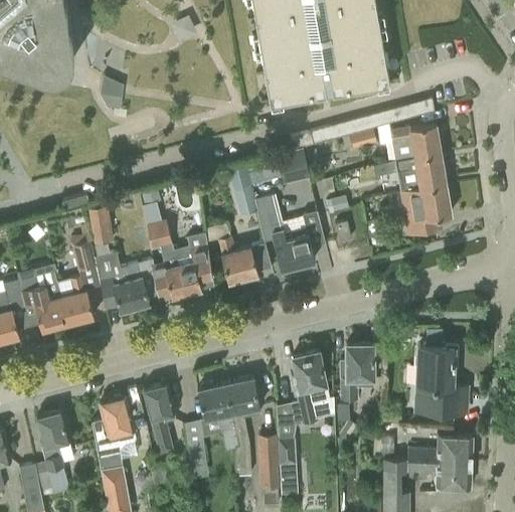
[(0,0),(0,59),(42,75),(46,76),(51,76),(55,76),(59,74),(62,72),(66,70),(68,66),(70,63),(72,59),(72,54),(72,50),(63,0),(0,0)]
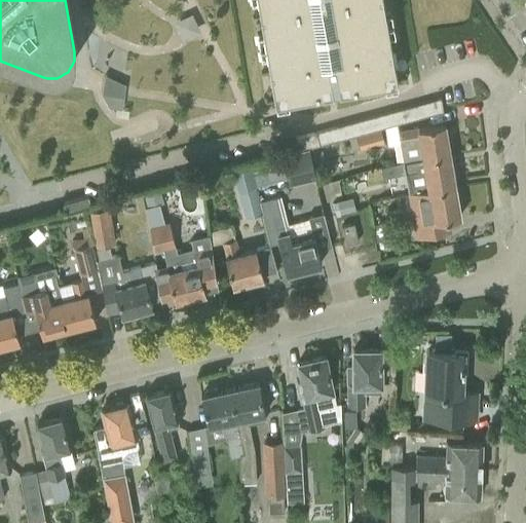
[(397,82),(384,11),(382,0),(257,0),(275,103),(333,94),(330,74),(335,73),(339,92),(397,82)]
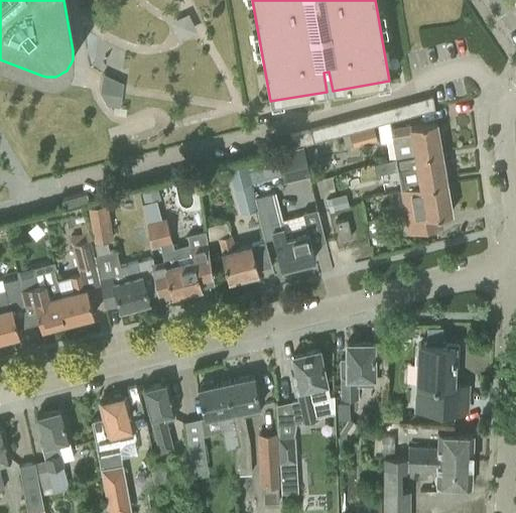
[(292,149),(389,123),(434,111),(432,99),(430,99),(289,138),(292,149)]
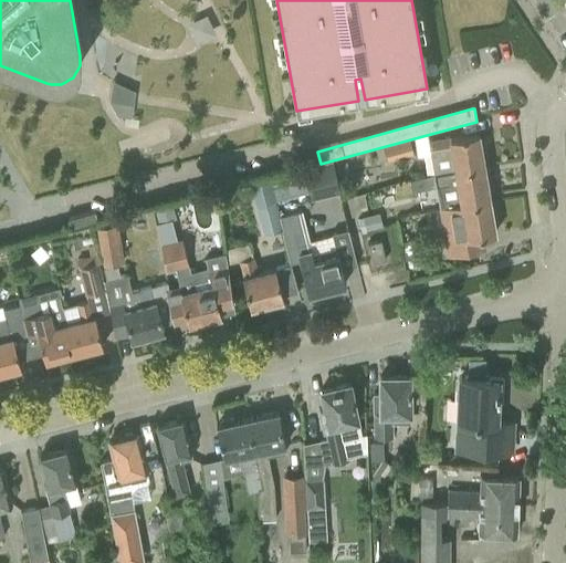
[(479,135),(457,139),(428,144),(433,177),(456,173),(484,167),(479,135)]
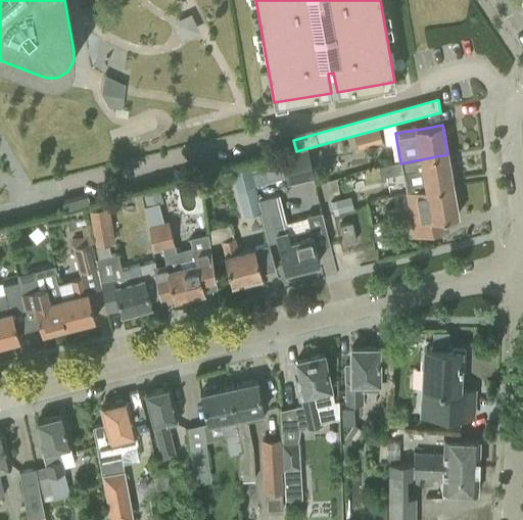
[(357,141),(360,154),(384,148),(381,135),(357,141)]
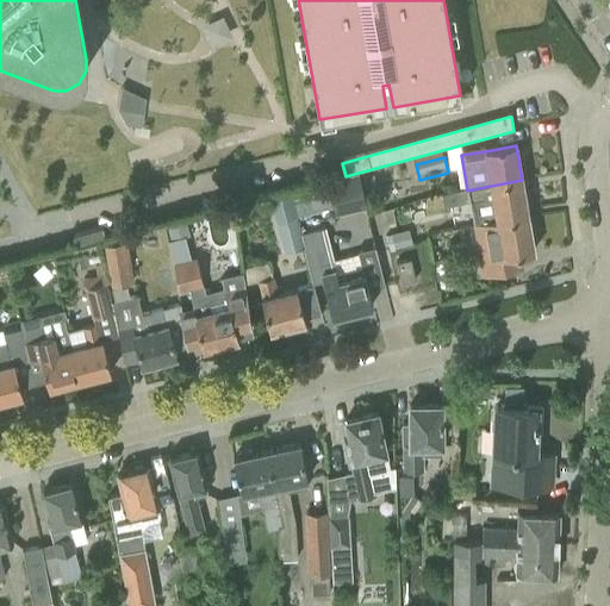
[(328,186),(337,220),(368,213),(359,179),(328,186)]
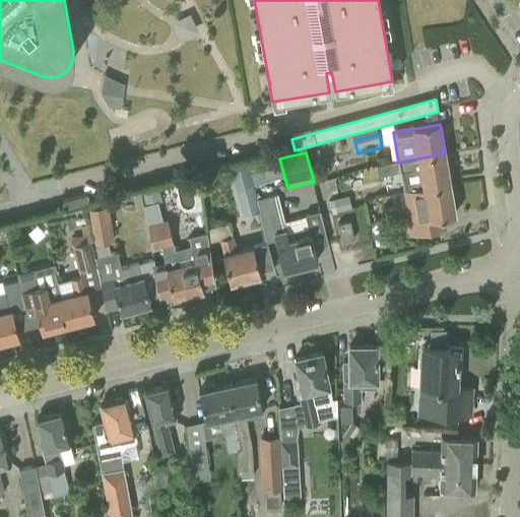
[(450,186),(445,153),(418,158),(398,163),(404,193),(424,190),(450,186)]
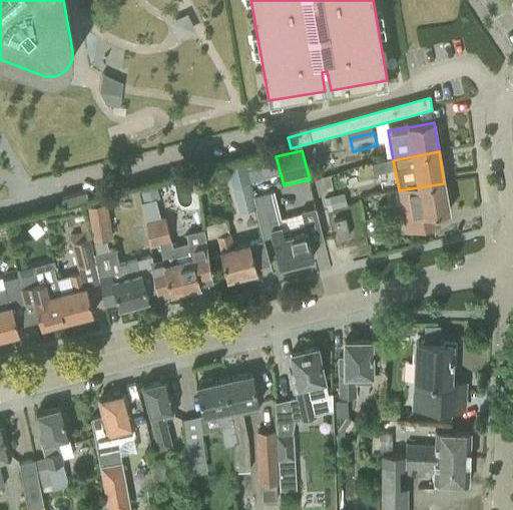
[(249,182),(231,186),(238,214),(255,210),(252,198),(249,182)]
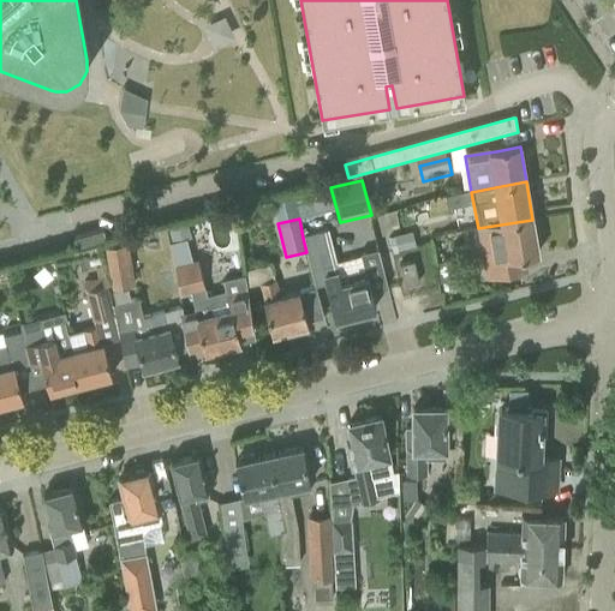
[(501,225),(478,228),(483,257),(488,281),(519,275),(515,259),(538,256),(532,220),(501,225)]
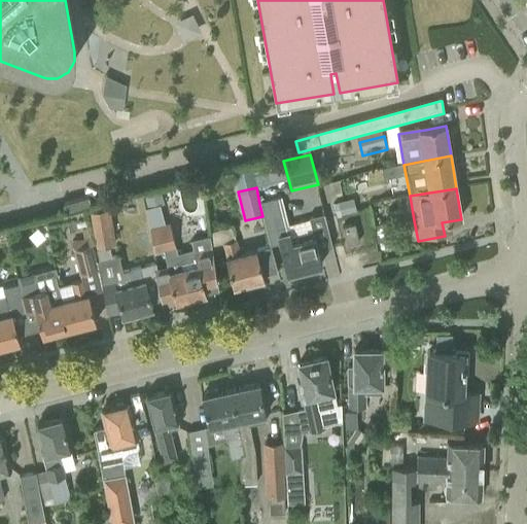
[(91,209),(88,199),(63,206),(66,216),(91,209)]
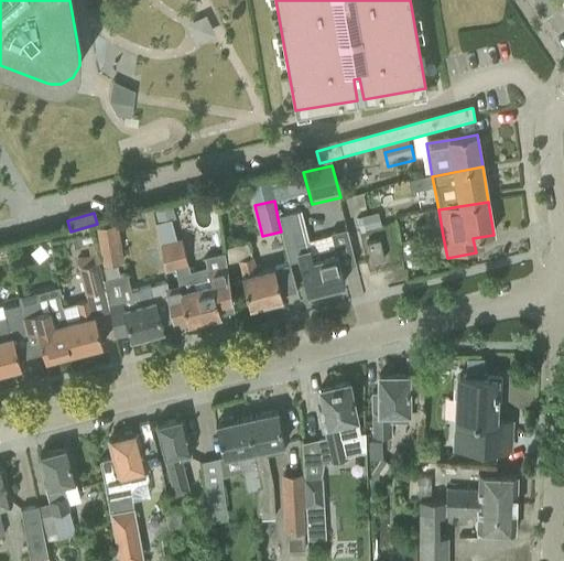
[(300,213),(278,218),(281,232),(289,265),(300,262),(300,265),(307,295),(313,293),(326,290),(344,284),(338,263),(331,235),(329,235),(331,238),(316,241),(307,244),(300,213)]
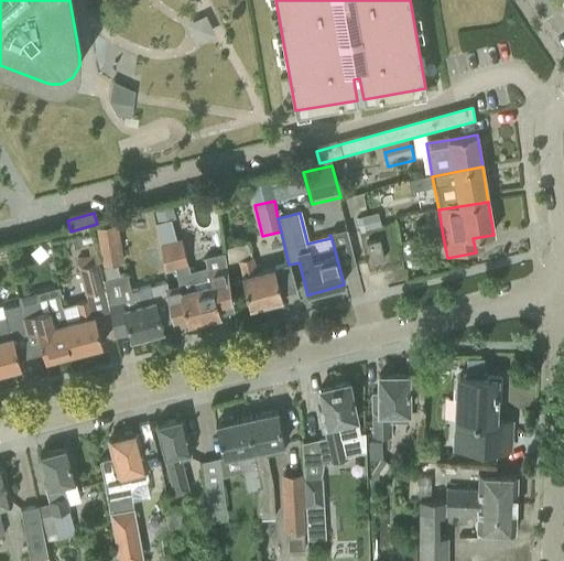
[(121,268),(116,228),(96,232),(102,270),(121,268)]
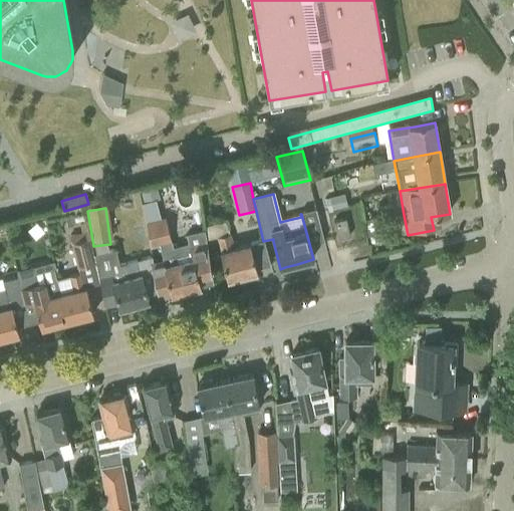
[(212,279),(205,233),(187,237),(189,245),(173,249),(165,220),(146,225),(149,249),(159,246),(163,262),(153,264),(150,265),(158,293),(158,295),(170,292),(171,296),(201,288),(199,283),(212,279)]
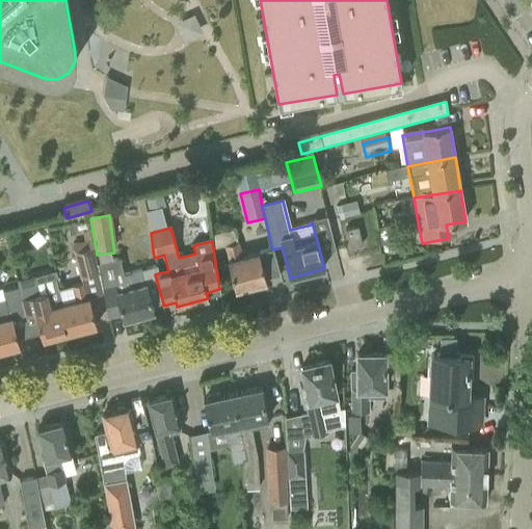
[(363,246),(358,228),(346,232),(350,249),(363,246)]
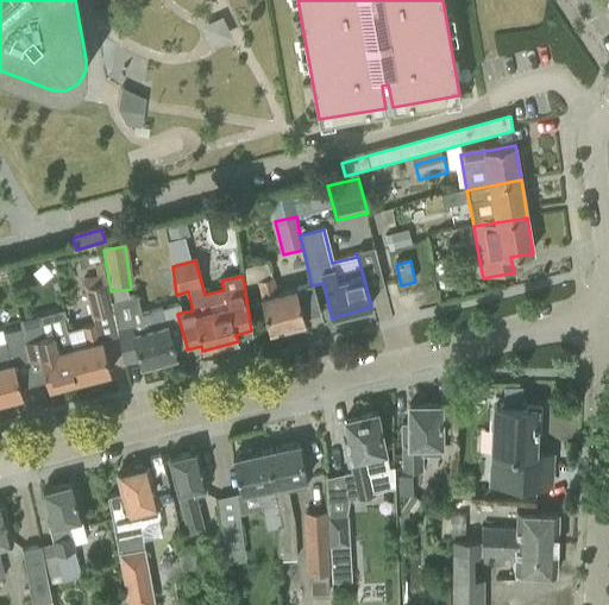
[(305,325),(296,290),(276,295),(272,279),(269,264),(243,270),(246,285),(258,283),(262,300),(261,300),(263,310),(269,334),(305,325)]
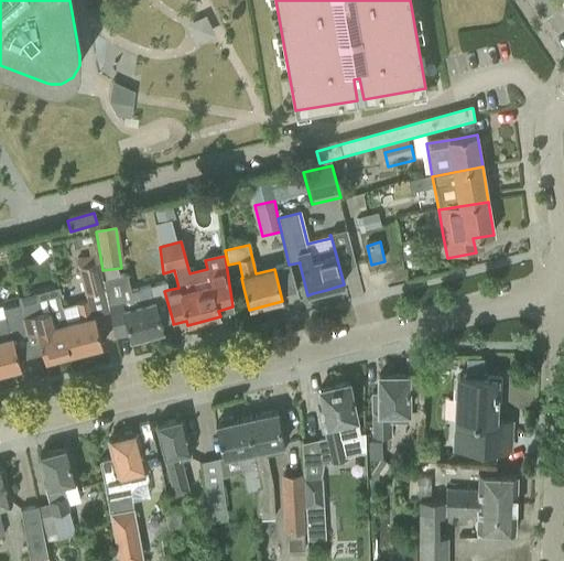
[(98,262),(79,268),(86,295),(105,291),(106,291),(104,282),(98,262)]
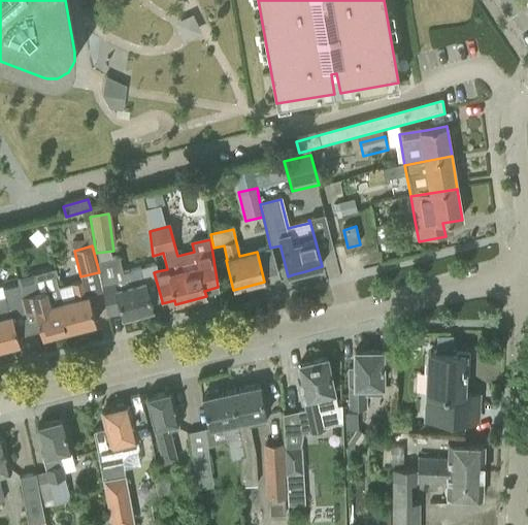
[(121,261),(101,258),(99,275),(119,277),(121,261)]
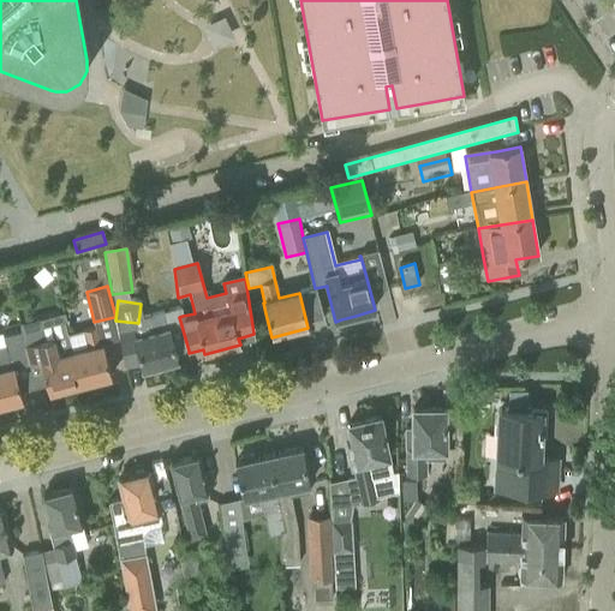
[(189,351),(179,317),(183,316),(181,309),(149,317),(154,334),(135,339),(136,347),(142,370),(148,369),(149,371),(161,369),(160,366),(177,361),(175,354),(189,351)]
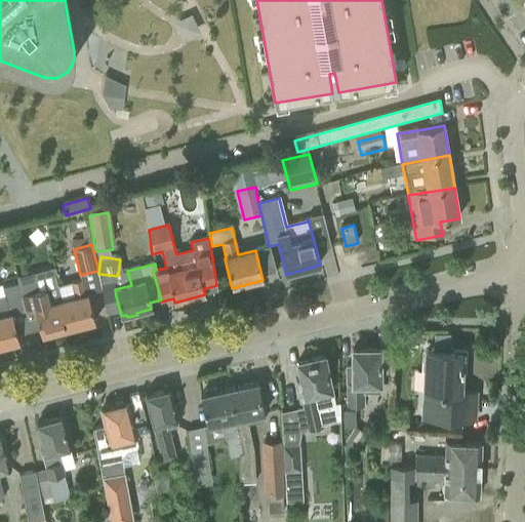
[(75,298),(62,302),(69,330),(71,329),(72,332),(82,330),(81,326),(95,323),(90,304),(88,294),(86,295),(83,280),(71,283),(75,298)]
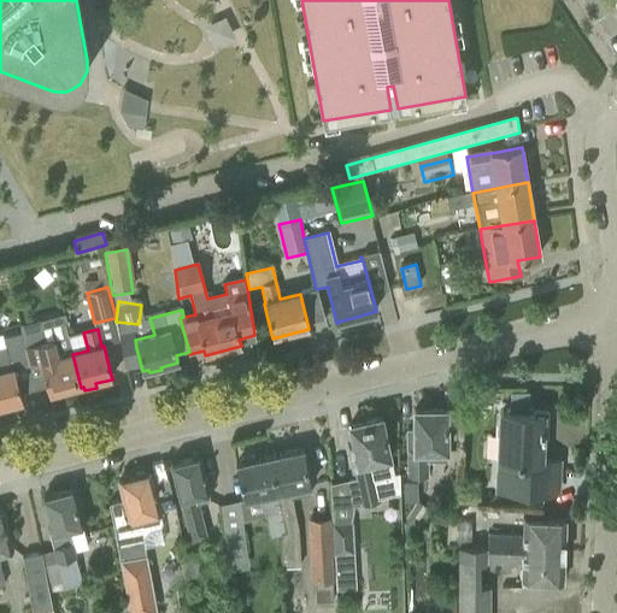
[(81,388),(72,354),(57,358),(52,341),(42,343),(39,330),(22,335),(23,336),(21,337),(28,367),(41,364),(43,372),(50,395),(64,392),(65,396),(80,393),(78,388),(81,388)]
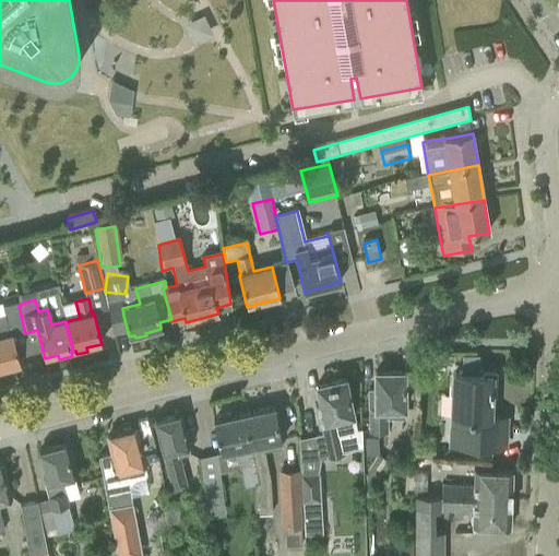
[(15,344),(13,336),(25,333),(19,306),(21,305),(20,304),(3,307),(7,320),(0,321),(0,374),(8,373),(7,368),(21,365),(15,344)]
